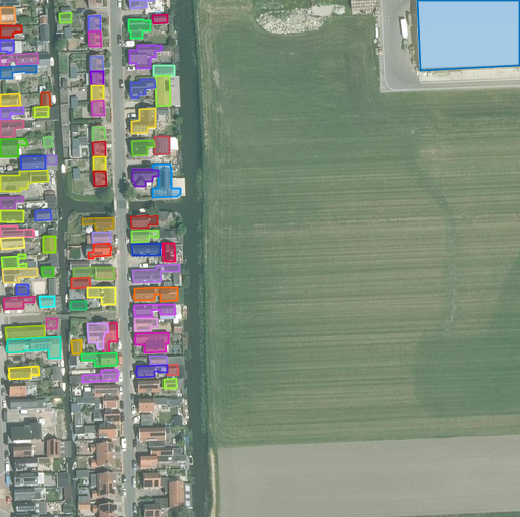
[(137,384),(136,385),(136,389),(137,389),(137,391),(158,391),(158,379),(137,380),(137,384)]
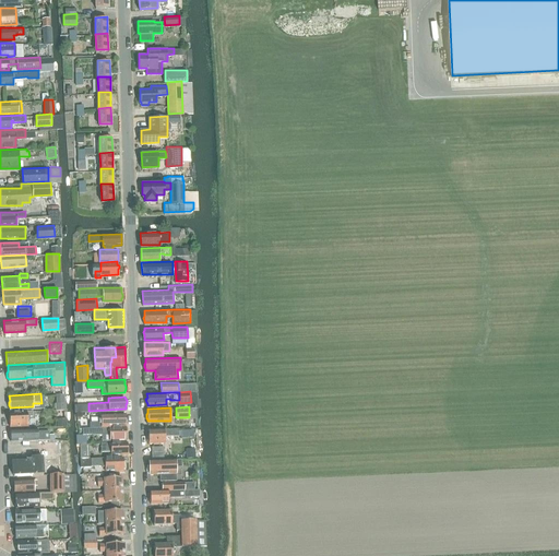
[(27,410),(9,411),(10,425),(27,424),(27,414),(33,414),(33,410),(27,410)]
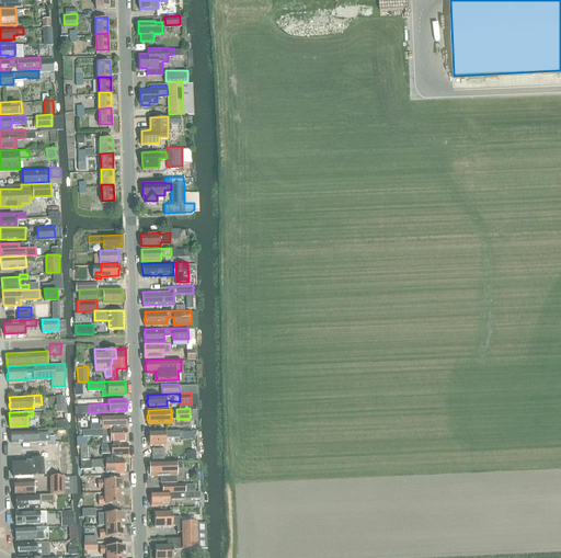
[(126,413),(102,414),(102,421),(90,422),(90,428),(126,426),(126,424),(127,423),(127,420),(126,419),(126,413)]
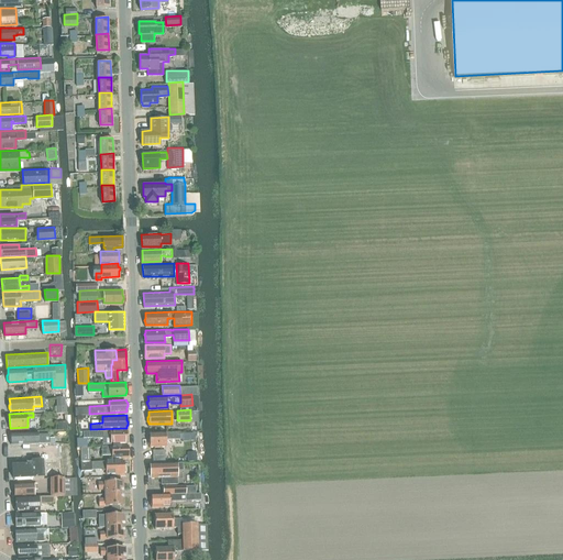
[(127,434),(127,428),(101,429),(94,429),(94,435),(94,436),(110,436),(110,442),(128,441),(128,440),(129,439),(129,435),(127,434)]
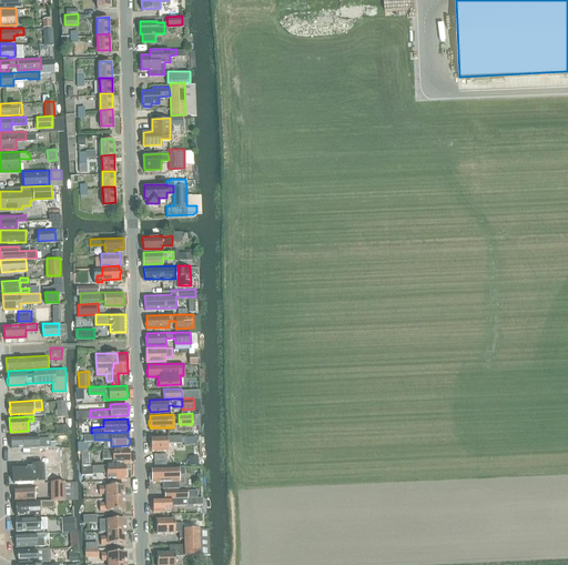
[(50,436),(39,436),(38,434),(10,435),(11,446),(39,445),(50,445),(50,436)]
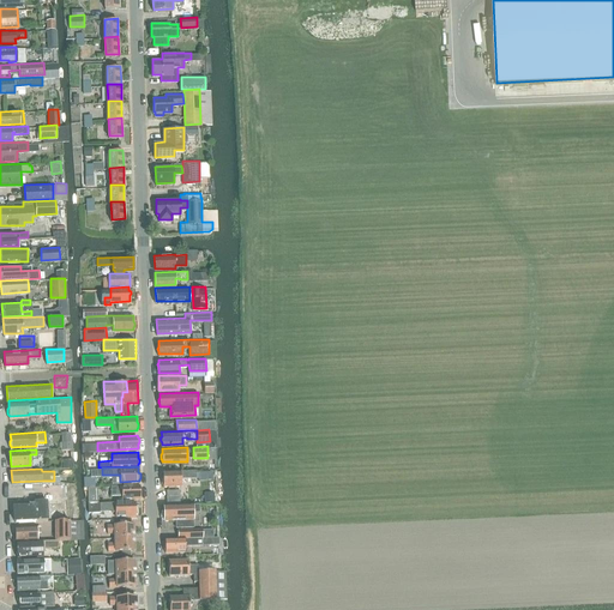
[(197,469),(181,469),(163,470),(163,476),(162,477),(162,482),(163,483),(163,485),(181,484),(181,477),(197,476),(197,469)]
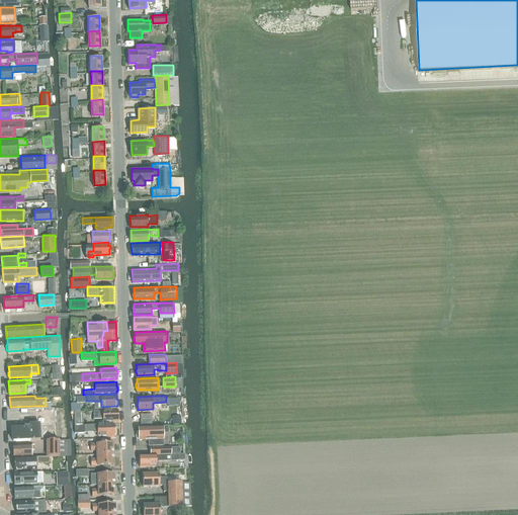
[(118,420),(118,408),(93,409),(93,417),(102,416),(102,420),(118,420)]
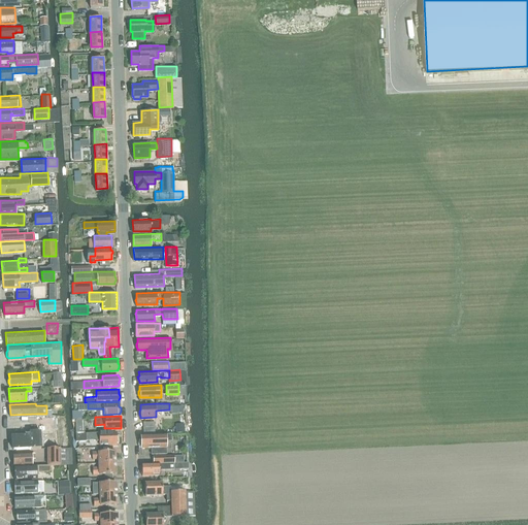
[(38,417),(38,426),(47,425),(46,417),(38,417)]
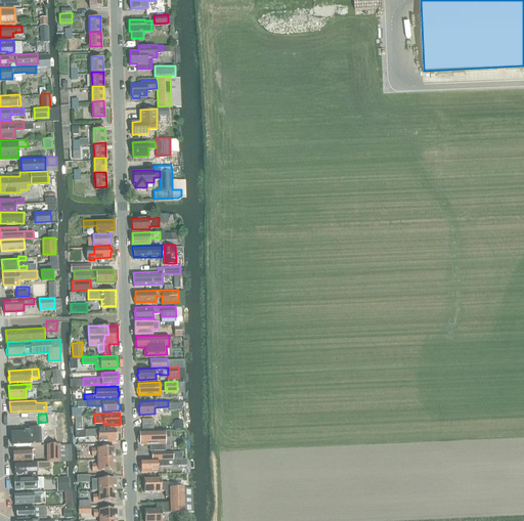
[(155,417),(142,417),(142,430),(155,430),(155,417)]
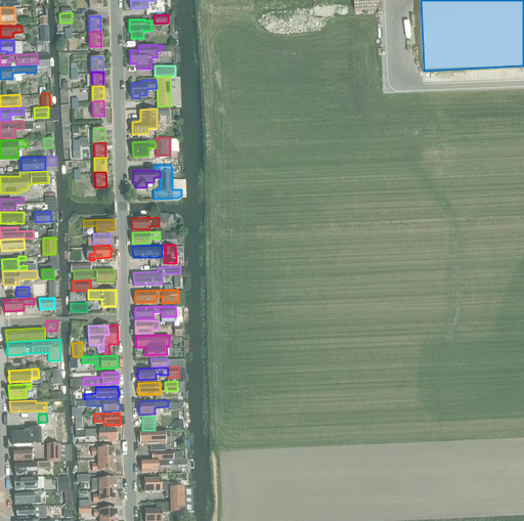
[(13,444),(49,442),(63,441),(63,433),(49,433),(40,434),(40,426),(37,427),(29,427),(30,430),(12,431),(13,444)]
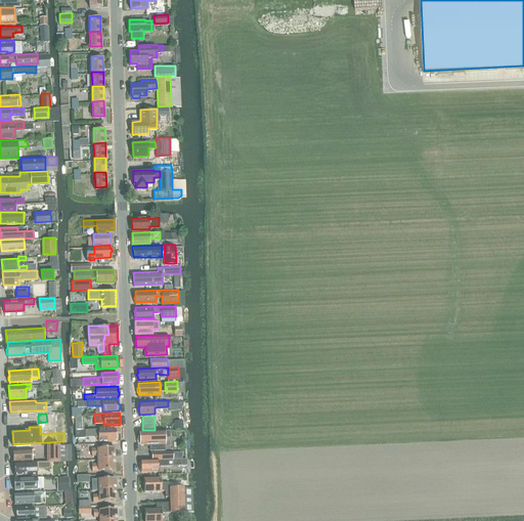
[(116,427),(75,428),(75,436),(85,436),(85,435),(98,435),(98,440),(116,439),(116,437),(117,437),(117,432),(116,432),(116,427)]
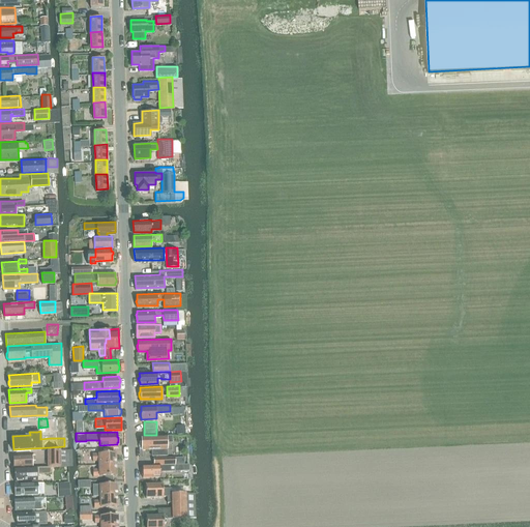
[(158,434),(158,435),(156,435),(144,435),(141,435),(142,440),(141,441),(141,445),(142,446),(142,448),(152,447),(152,454),(168,454),(167,441),(173,441),(173,434),(158,434)]
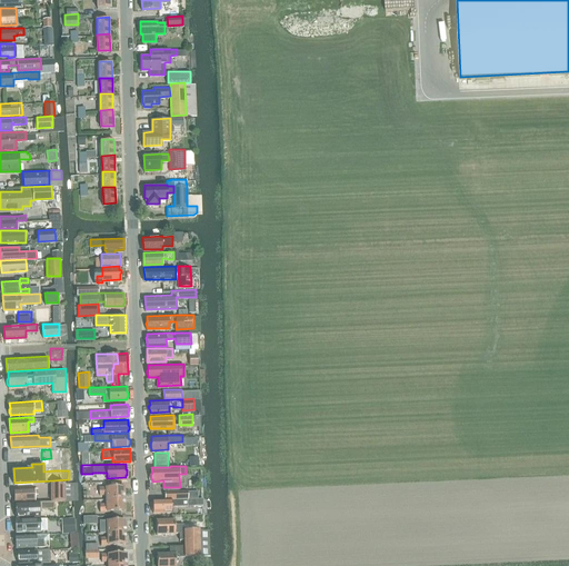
[(65,498),(65,480),(51,482),(51,499),(65,498)]
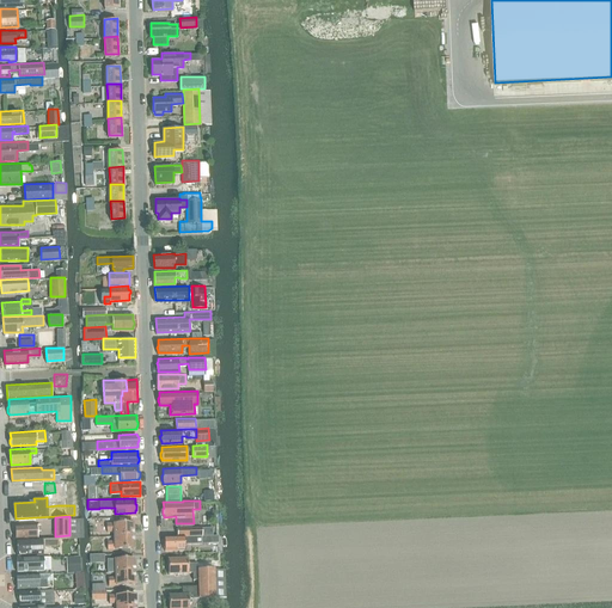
[(114,529),(115,534),(134,534),(133,521),(114,521),(106,521),(106,529),(114,529)]
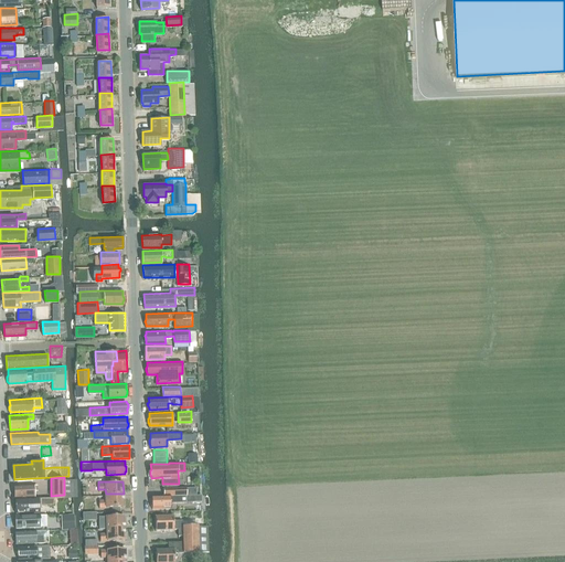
[(23,484),(14,485),(14,489),(14,490),(14,494),(14,495),(16,497),(34,496),(34,489),(38,489),(38,484),(34,484),(23,484)]
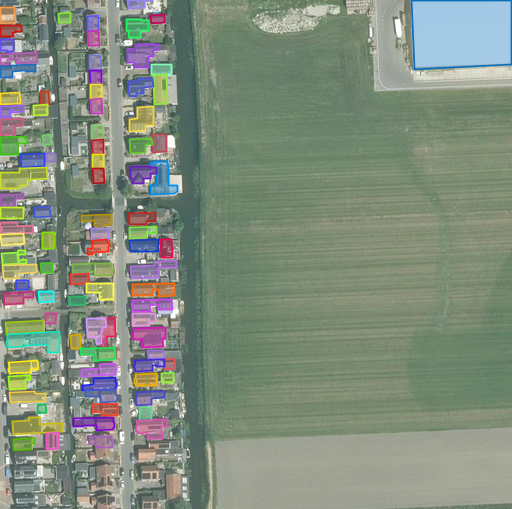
[(112,447),(96,447),(96,451),(90,452),(90,458),(96,458),(112,457),(112,447)]
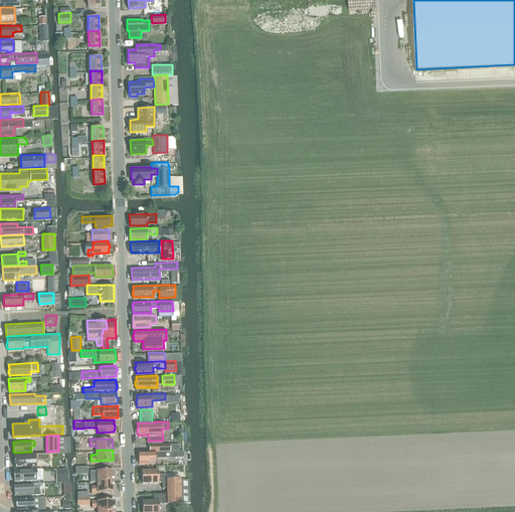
[(166,450),(138,451),(139,455),(138,456),(138,460),(139,461),(139,462),(156,462),(156,457),(166,456),(166,450)]
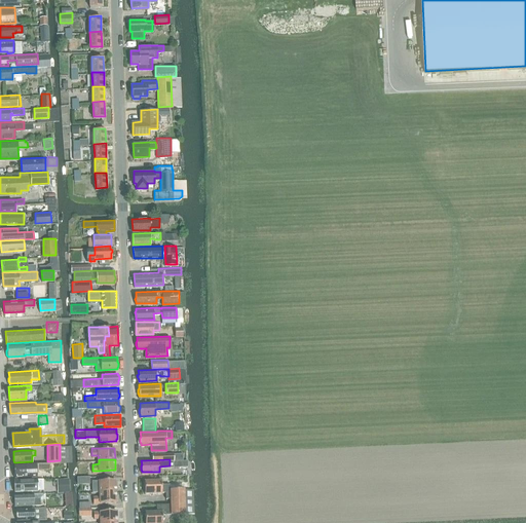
[(50,469),(50,461),(36,461),(14,463),(14,469),(13,472),(14,474),(14,476),(36,475),(36,470),(50,469)]
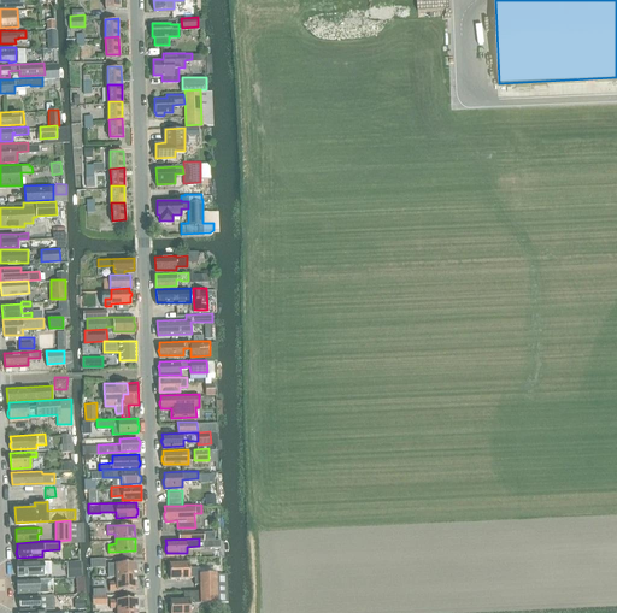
[(16,560),(17,575),(39,573),(39,572),(45,572),(43,559),(16,560)]
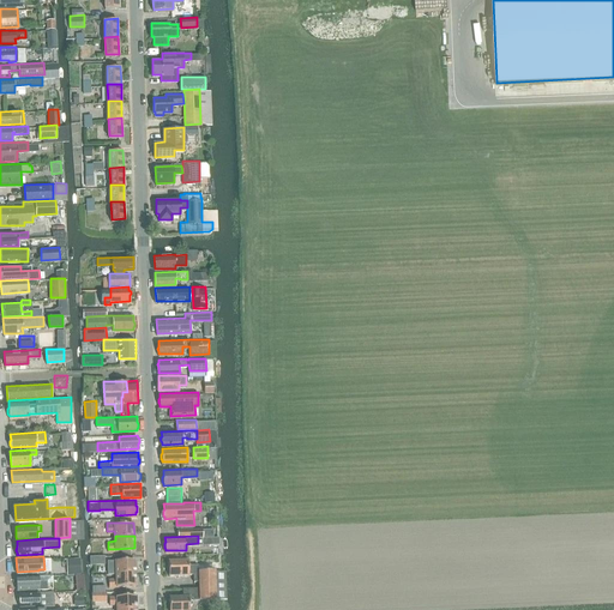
[(199,598),(200,598),(216,597),(215,569),(198,569),(198,563),(188,563),(188,557),(169,559),(169,574),(190,573),(193,573),(194,580),(199,580),(199,586),(199,598)]
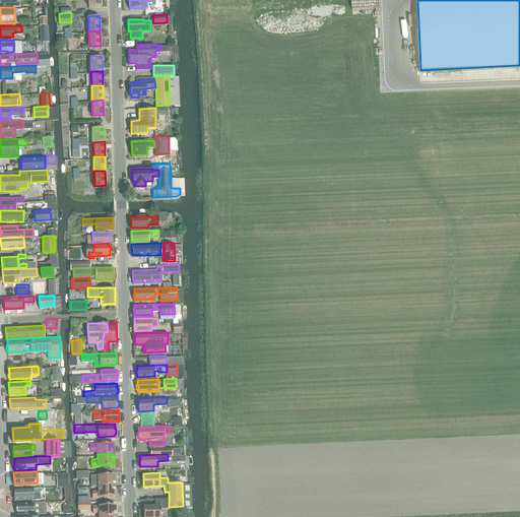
[(98,480),(99,485),(115,485),(114,473),(98,473),(91,473),(91,480),(98,480)]
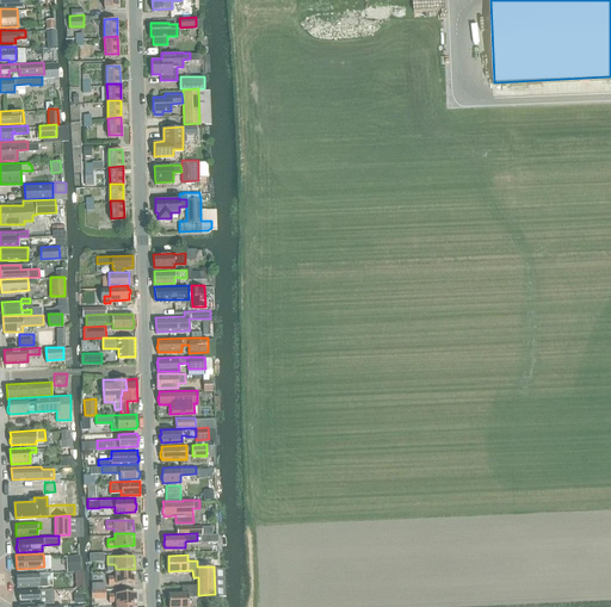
[(135,569),(116,569),(116,574),(109,575),(109,582),(116,582),(135,582),(135,569)]
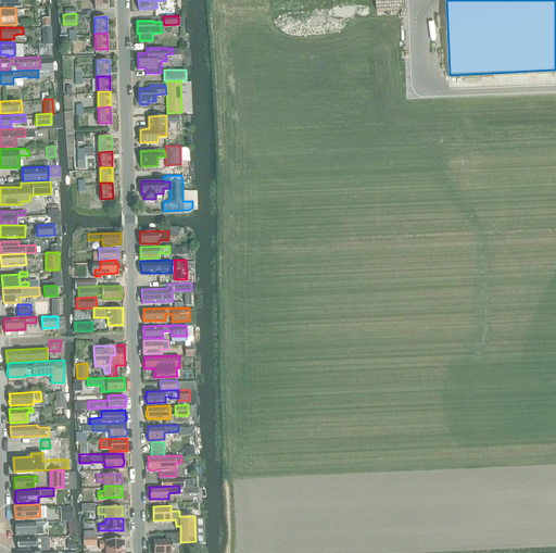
[(15,522),(15,533),(42,532),(42,525),(36,525),(36,520),(15,522)]
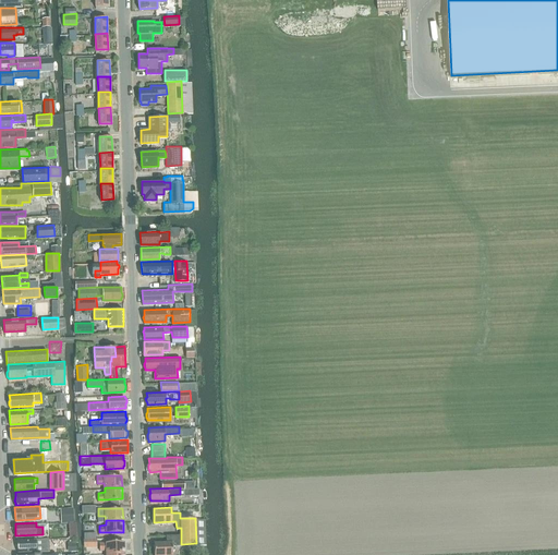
[(154,554),(167,554),(172,554),(172,544),(181,544),(181,533),(166,533),(166,541),(154,541),(154,554)]
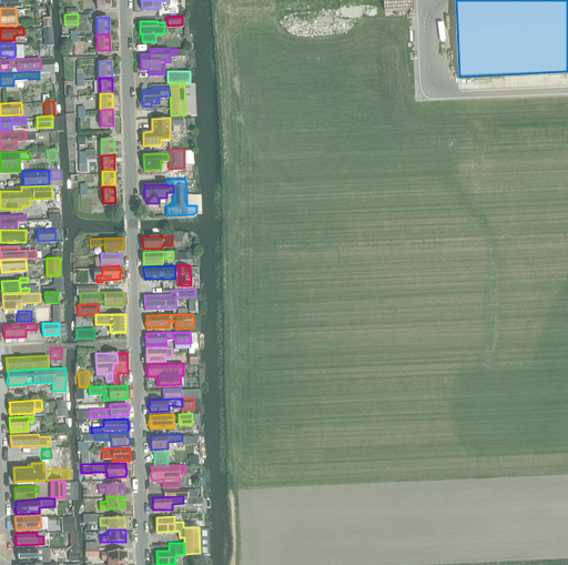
[(18,555),(18,561),(37,560),(37,562),(50,562),(50,558),(49,546),(18,547),(18,550),(17,551),(17,555),(18,555)]
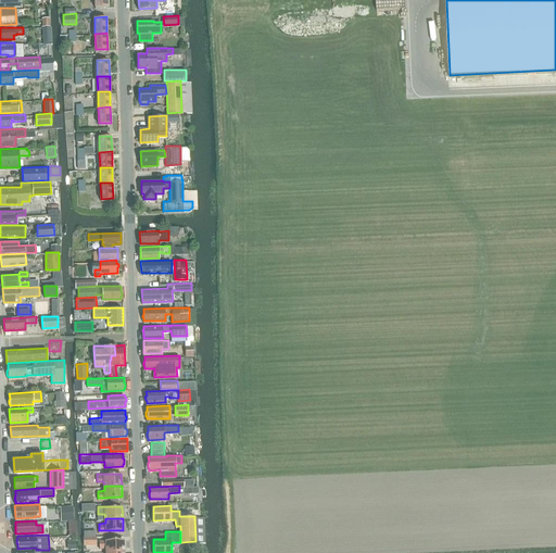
[(105,547),(106,551),(124,551),(123,539),(105,539),(99,540),(99,547),(105,547)]
